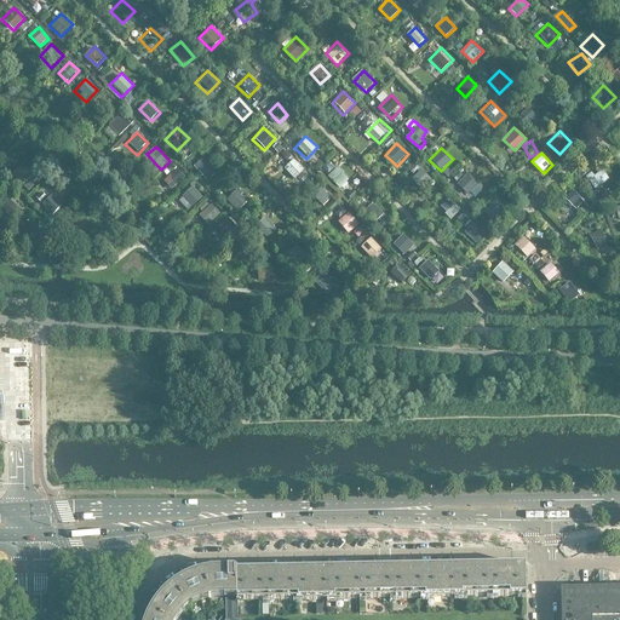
[(298,159),(286,166),(293,179),(305,172),(298,159)]
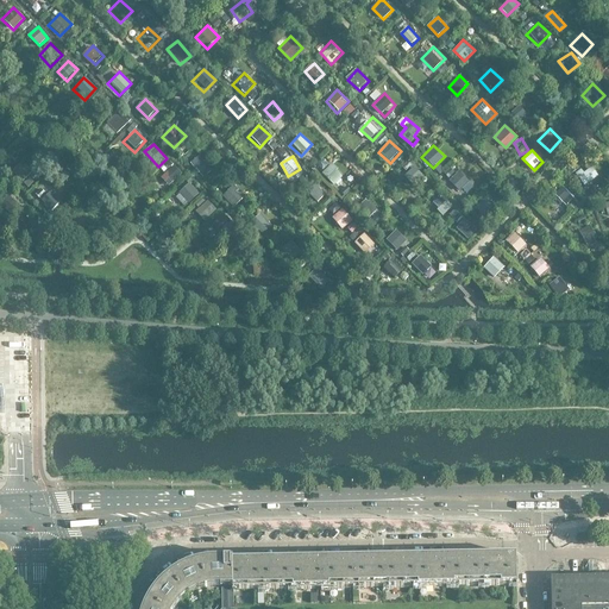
[(13,173),(25,184),(36,173),(25,161),(13,173)]
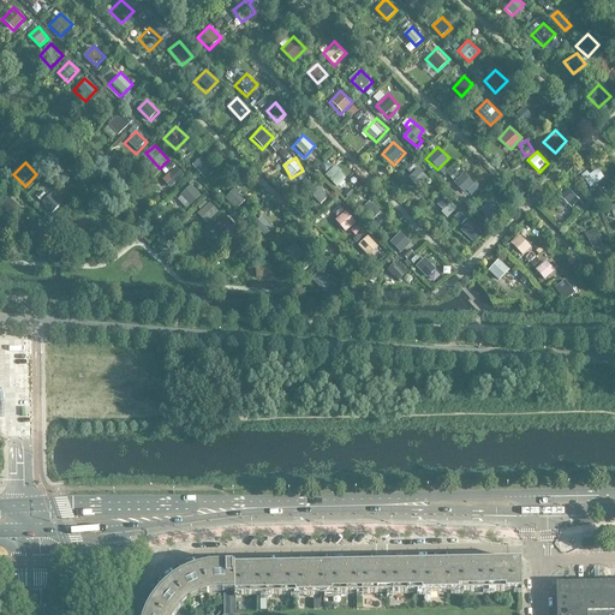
[(172,189),(186,175),(174,162),(160,177),(172,189)]
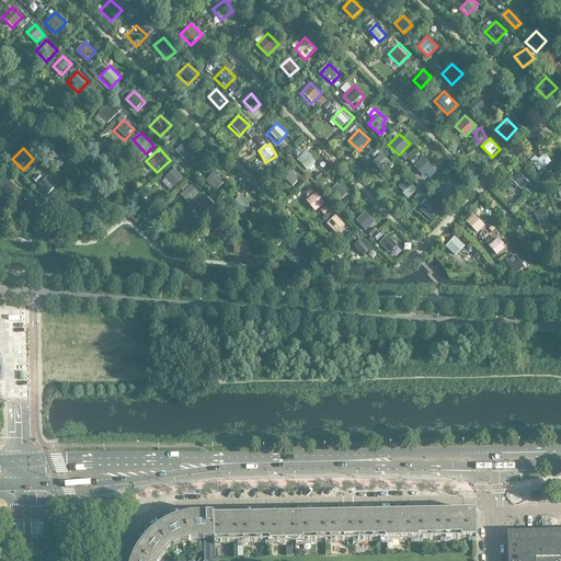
[(175,160),(186,170),(196,159),(186,149),(175,160)]
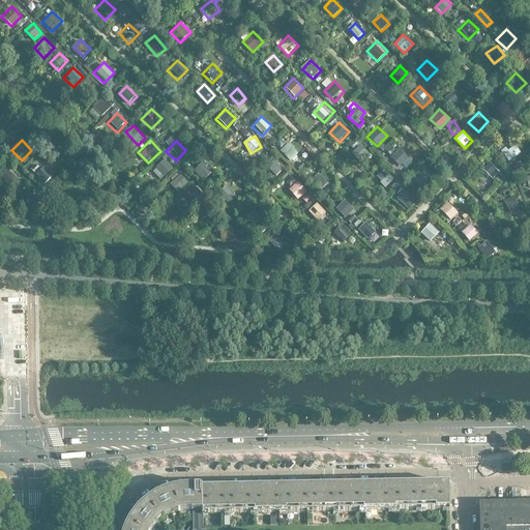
[(282,152),(293,160),(300,151),(288,142),(282,152)]
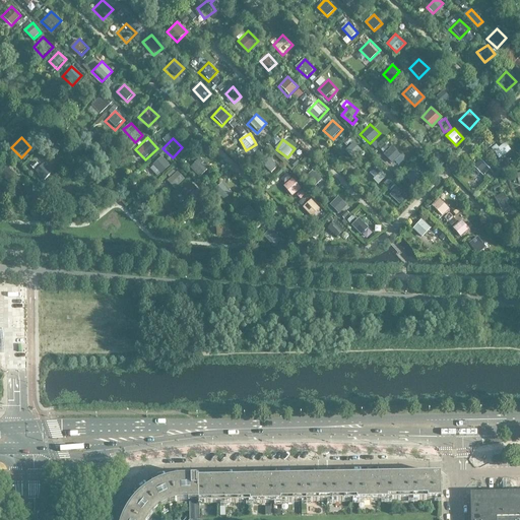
[(354,158),(363,150),(354,141),(346,149),(354,158)]
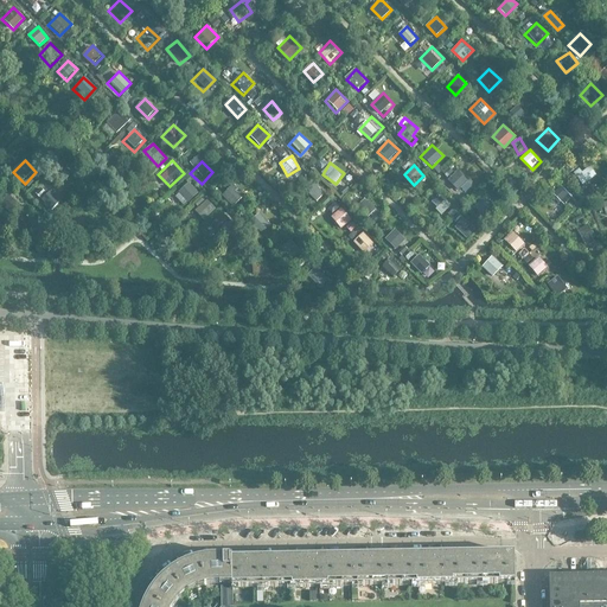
[(574,173),(586,186),(598,174),(590,166),(583,172),(580,167),(574,173)]
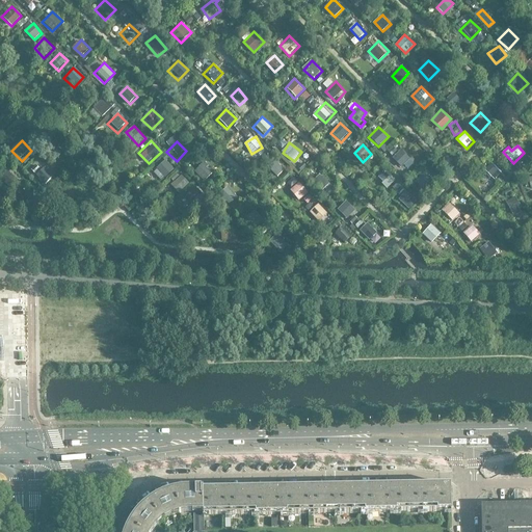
[(403,149),(395,155),(406,171),(416,164),(403,149)]
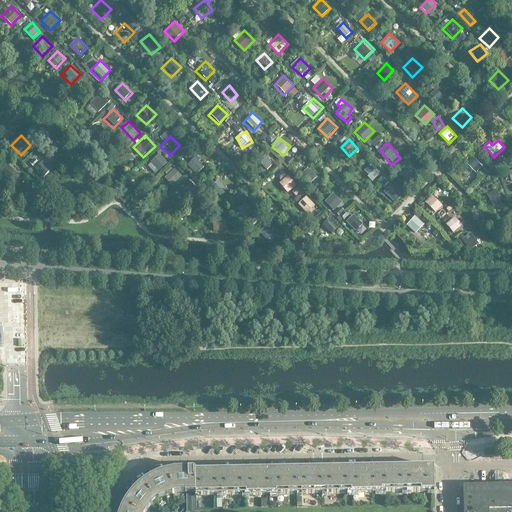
[(256,162),(266,172),(275,162),(265,152),(256,162)]
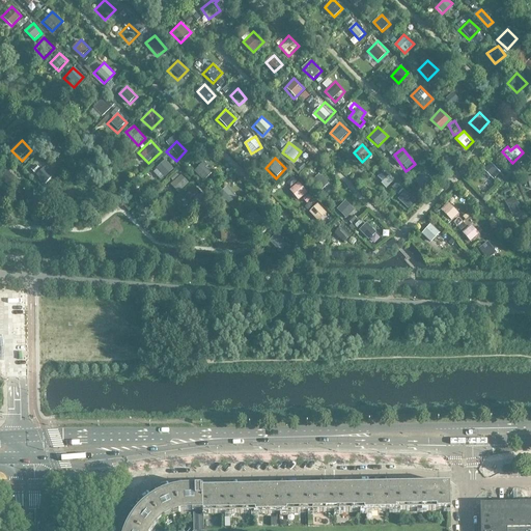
[(152,170),(163,179),(173,169),(163,160),(152,170)]
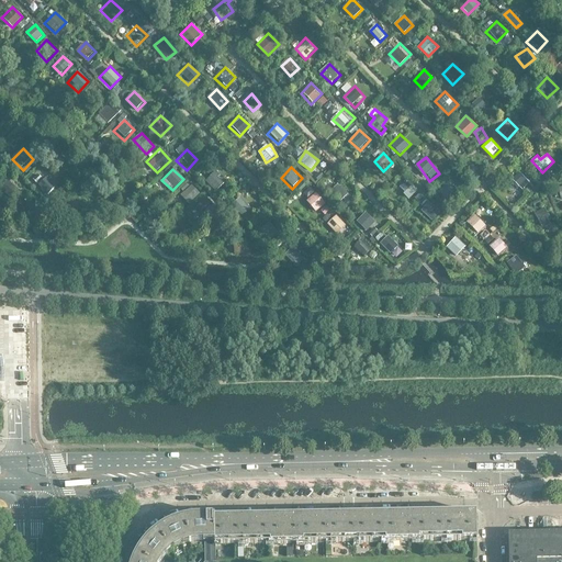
[(57,187),(41,170),(33,178),(49,194),(57,187)]
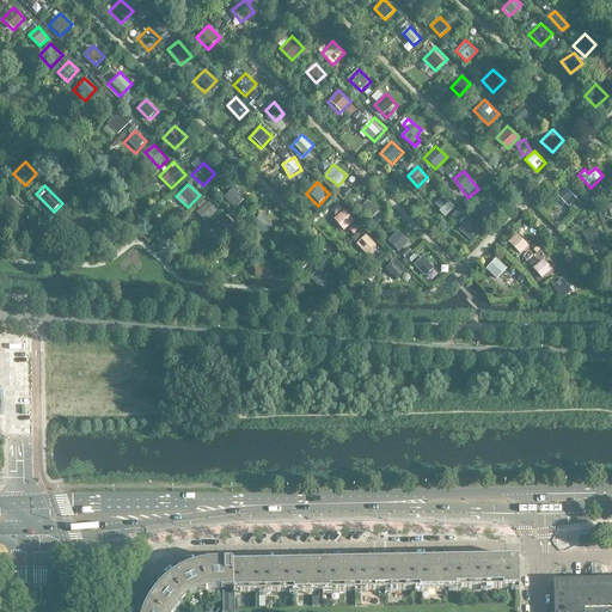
[(236,187),(225,196),(236,209),(246,199),(236,187)]
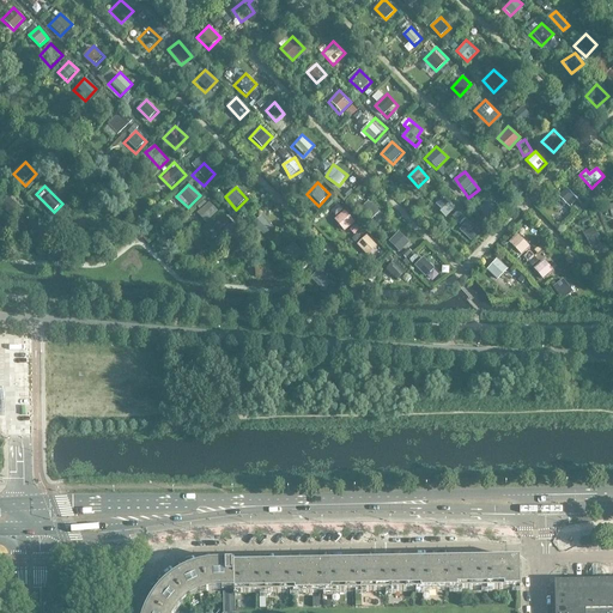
[(434,206),(445,218),(456,206),(445,194),(434,206)]
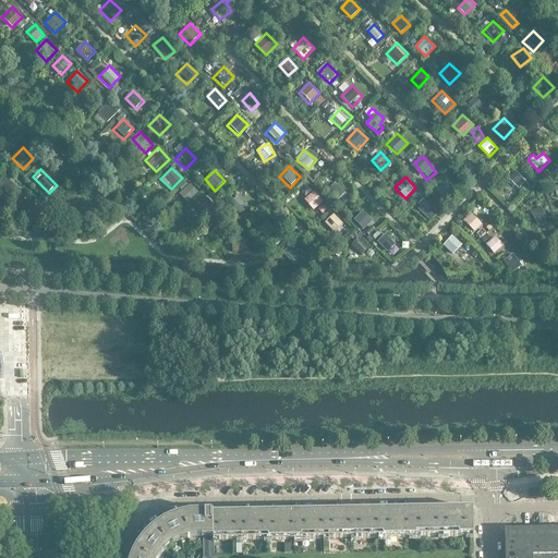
[(499,187),(510,197),(520,187),(509,177),(499,187)]
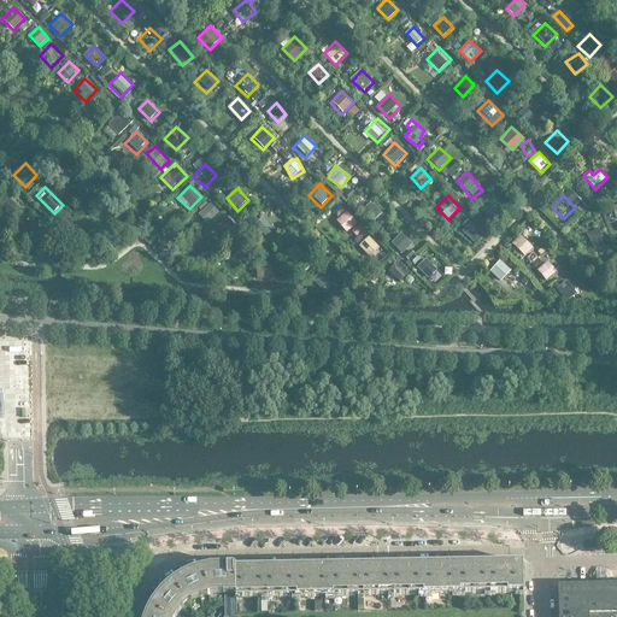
[(479,211),(491,222),(501,210),(491,199),(479,211)]
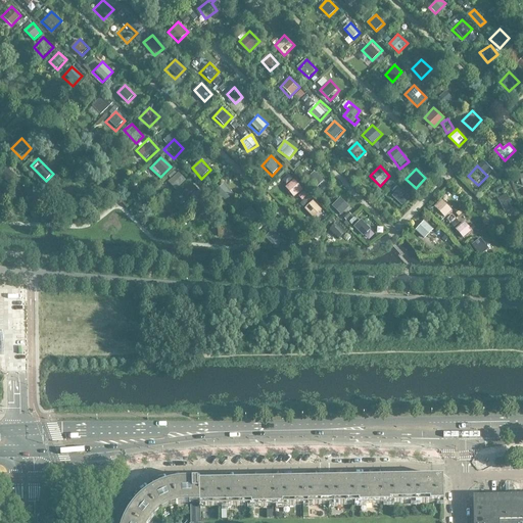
[(305,181),(316,190),(326,180),(316,171),(305,181)]
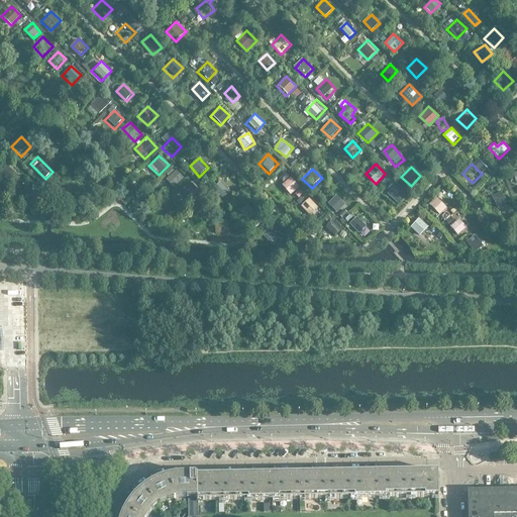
[(177,170),(168,180),(175,187),(185,177),(177,170)]
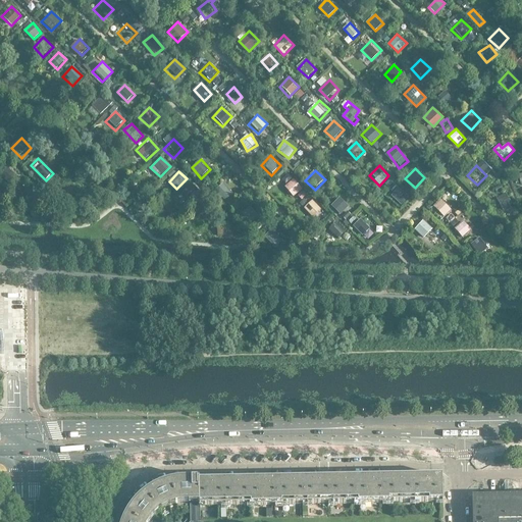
[(300,202),(308,195),(295,178),(286,185),(300,202)]
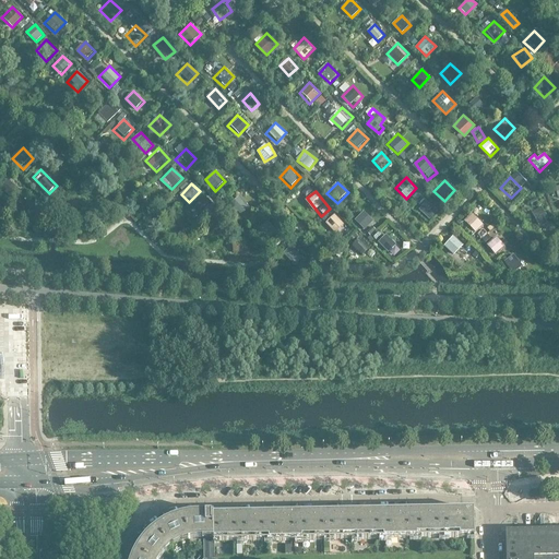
[(416,198),(424,205),(420,209),(430,219),(439,211),(420,192),(416,198)]
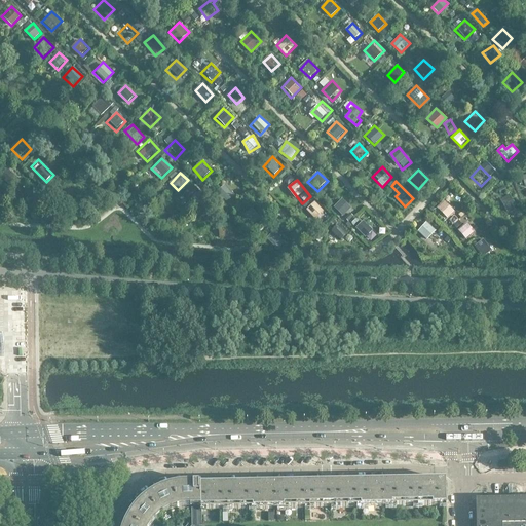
[(214,197),(224,208),(233,197),(223,187),(214,197)]
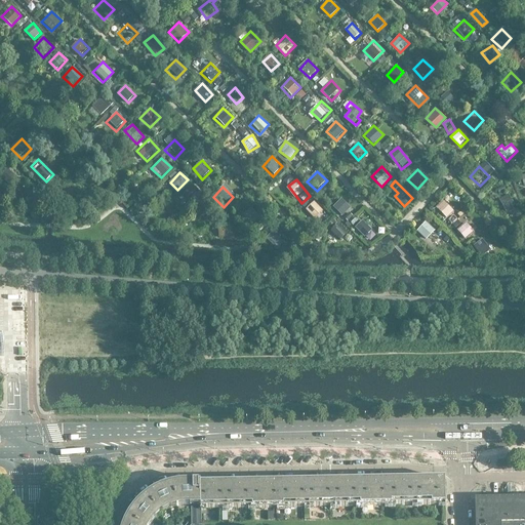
[(178,201),(188,211),(198,201),(188,191),(178,201)]
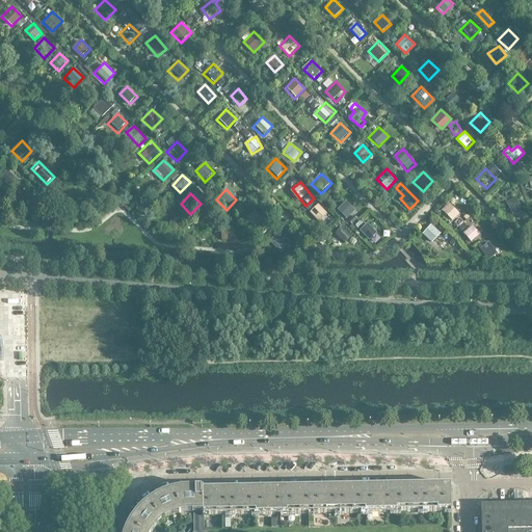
[(16,207),(26,217),(36,207),(26,196),(16,207)]
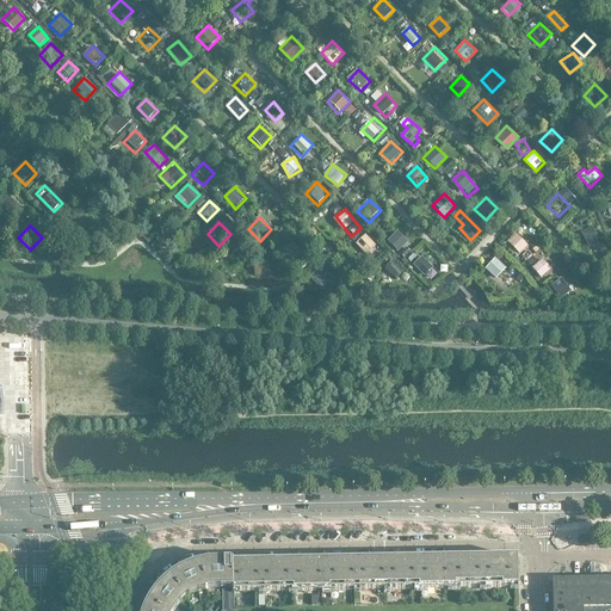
[(72,252),(85,242),(74,229),(62,239),(72,252)]
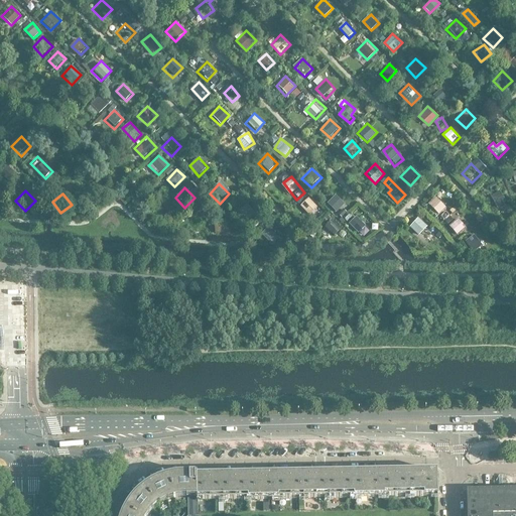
[(338,213),(347,204),(337,195),(329,203),(338,213)]
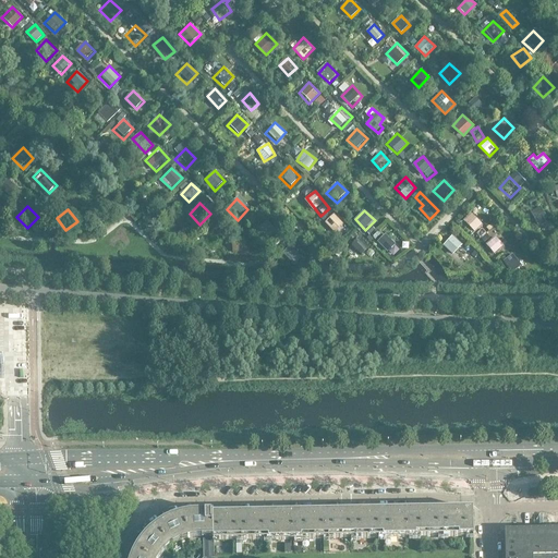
[(463,219),(473,230),(481,222),(471,211),(463,219)]
